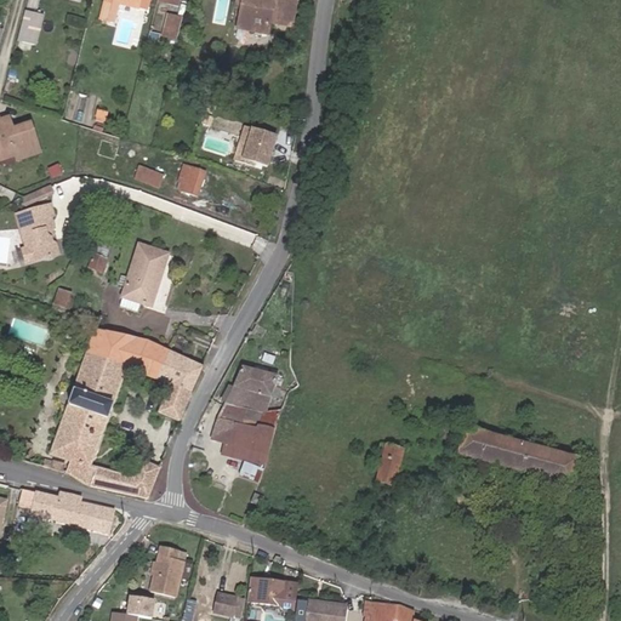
[(119,4),(123,4),(140,9),(141,0),(106,0),(101,18),(113,22),(119,4)]
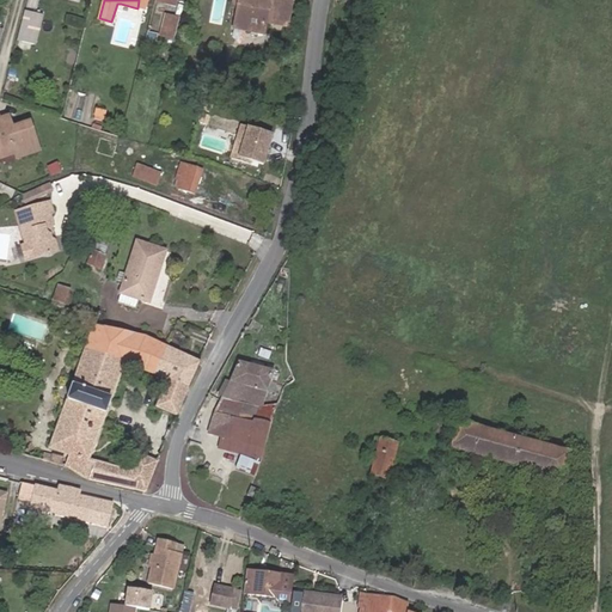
[(237,0),(233,28),(263,34),(267,18),(288,23),(292,0),(269,0),(269,1),(263,0),(237,0)]
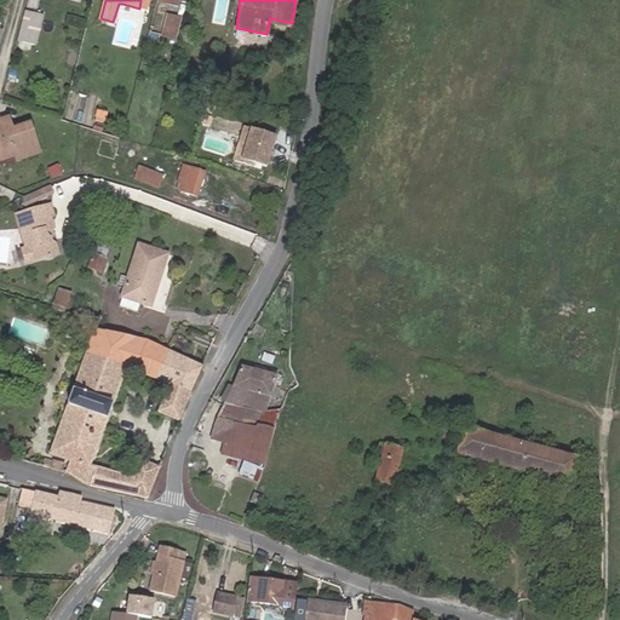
[(116,27),(122,4),(119,4),(113,22),(101,18),(99,23),(116,27)]
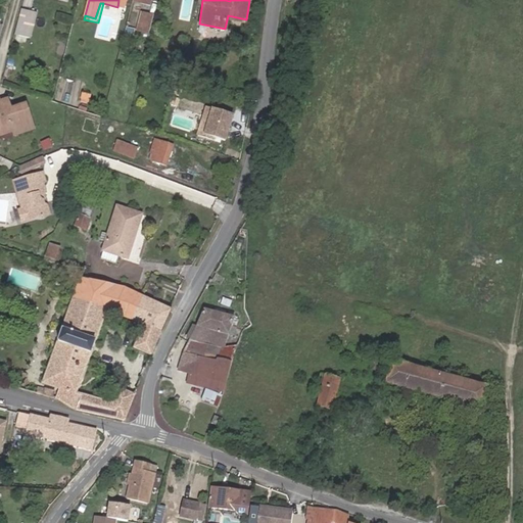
[(16,33),(31,37),(36,13),(21,9),(16,33)]
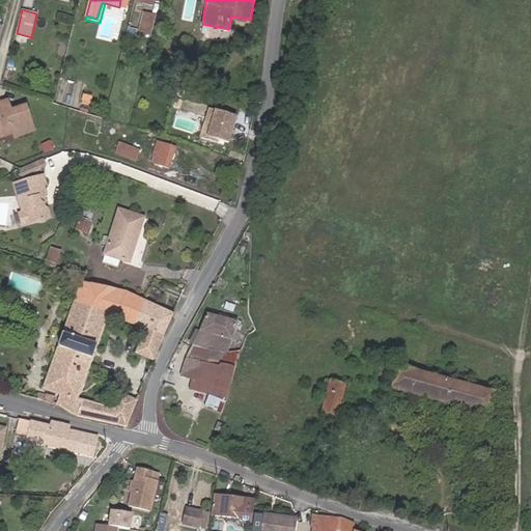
[(140,32),(151,35),(157,17),(145,14),(140,32)]
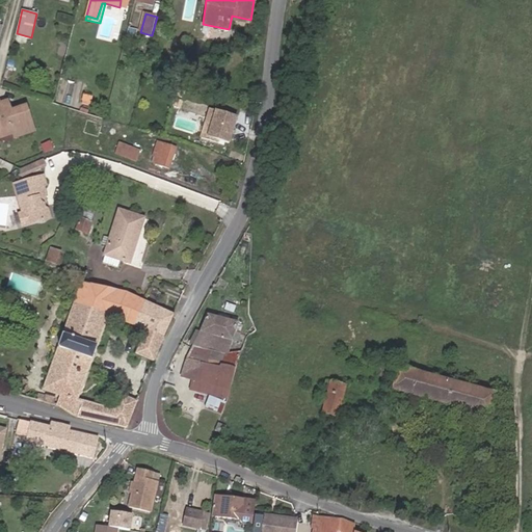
[(229,29),(203,24),(201,31),(228,36),(229,29)]
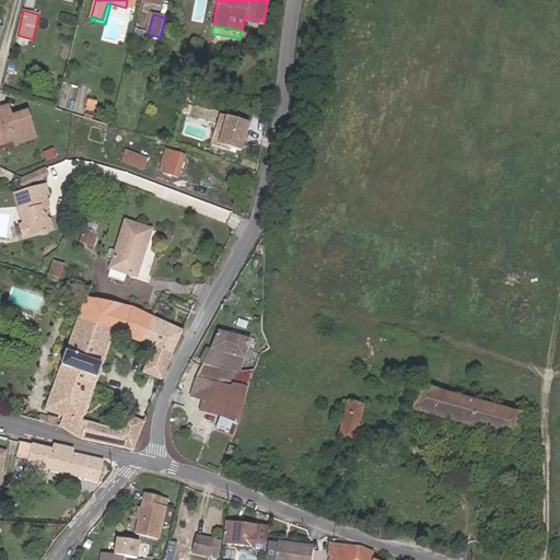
[(3,82),(11,84),(13,74),(6,72),(3,82)]
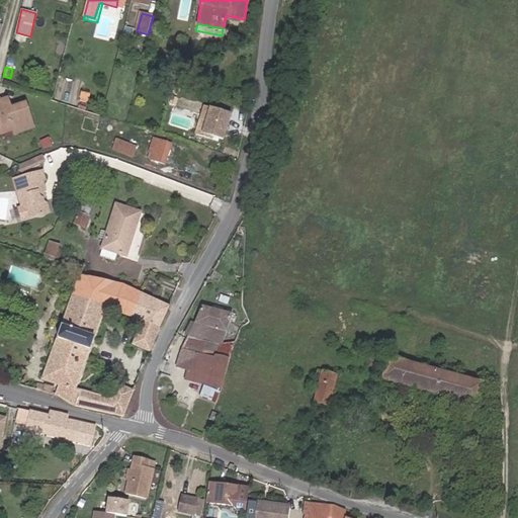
[(80,92),(80,102),(90,103),(90,93),(80,92)]
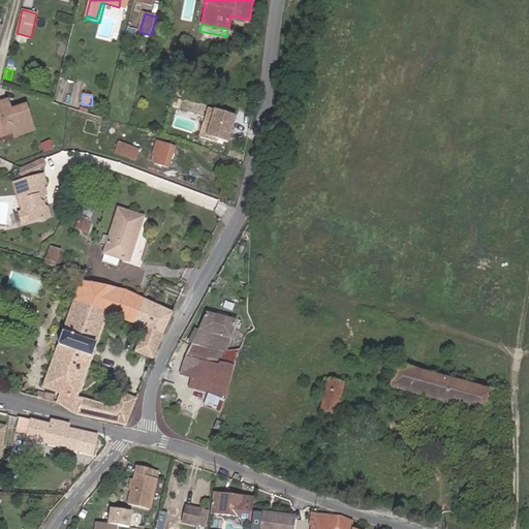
[(23,121),(27,119),(24,107),(9,112),(7,105),(0,107),(0,106),(0,137),(10,135),(11,139),(27,135),(23,121)]
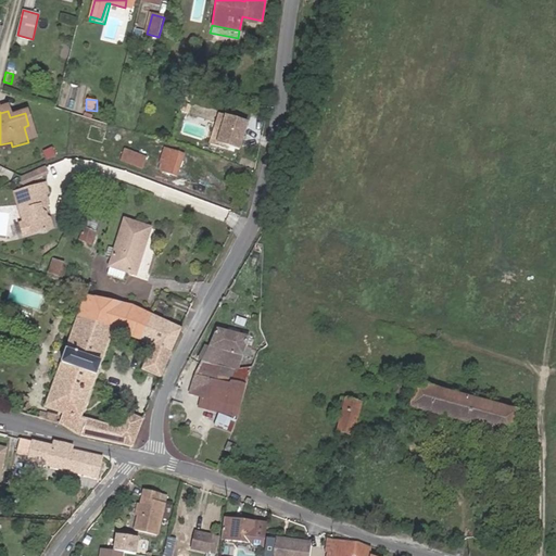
[(224,126),(218,143),(240,151),(249,124),(220,115),(217,125),(224,126)]
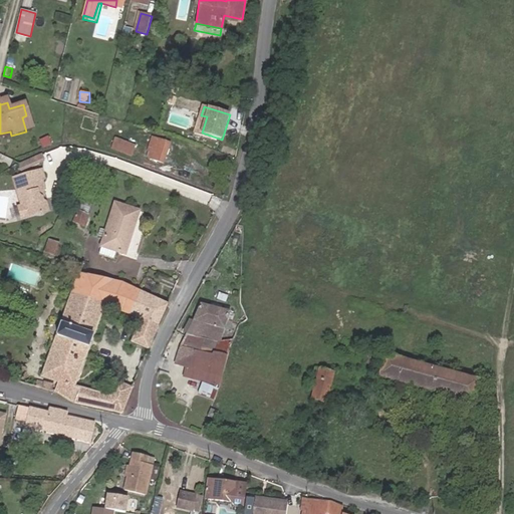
[(31,130),(26,115),(22,117),(26,132),(31,130)]
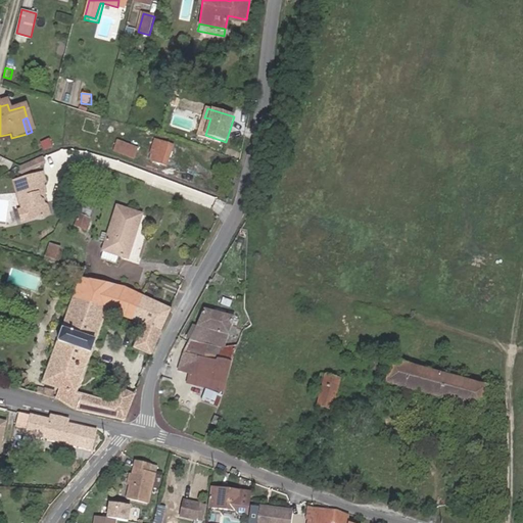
[(205,135),(210,119),(204,117),(199,133),(205,135)]
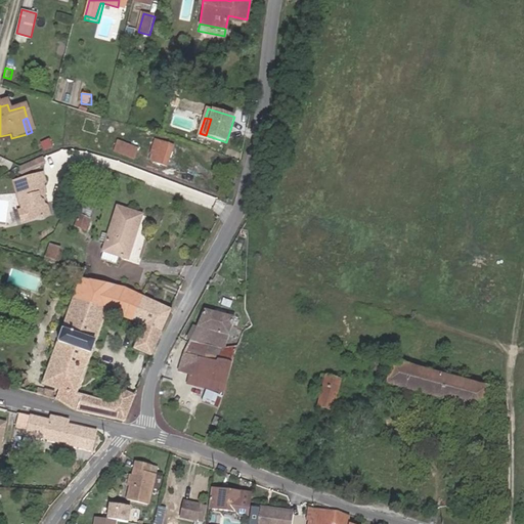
[(53,146),(51,140),(43,143),(45,148),(53,146)]
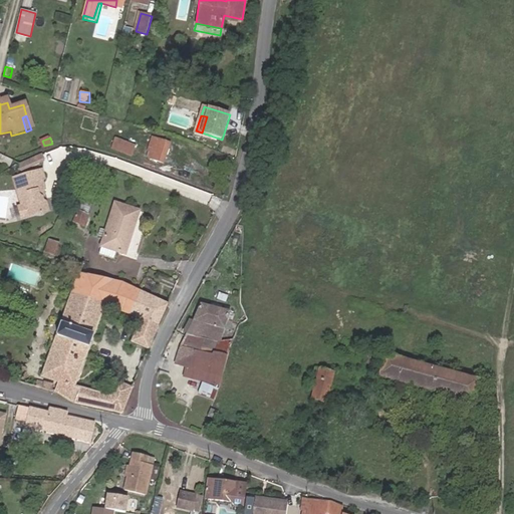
[(149,158),(164,163),(170,144),(152,138),(148,152),(150,153),(149,158)]
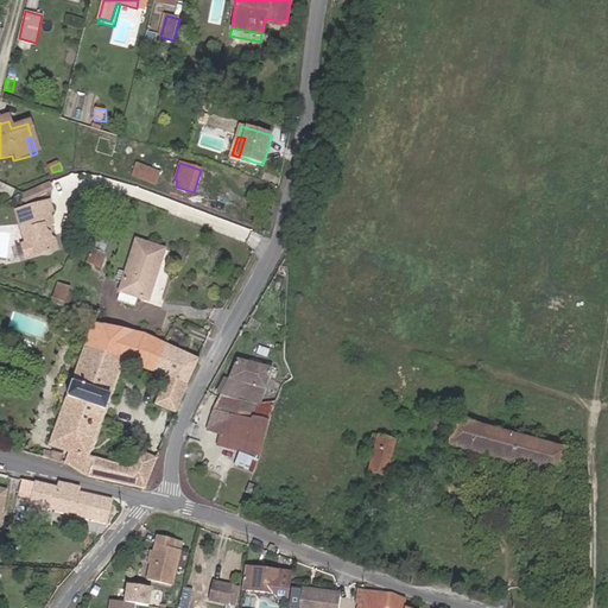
[(153,184),(158,172),(135,164),(132,176),(153,184)]
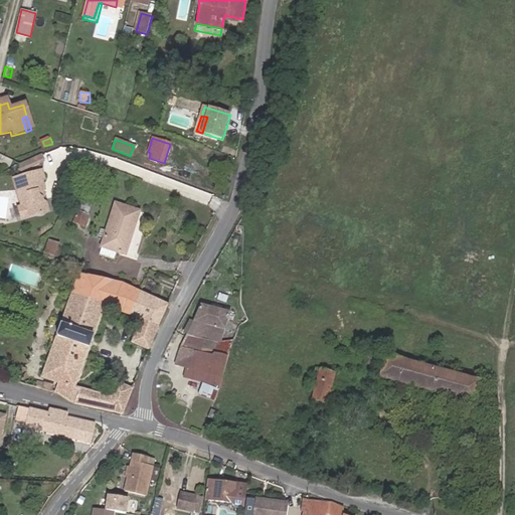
[(42,170),(14,178),(23,206),(25,206),(27,216),(39,212),(44,211),(46,210),(42,197),(40,190),(45,189),(42,179),(45,179),(42,170)]
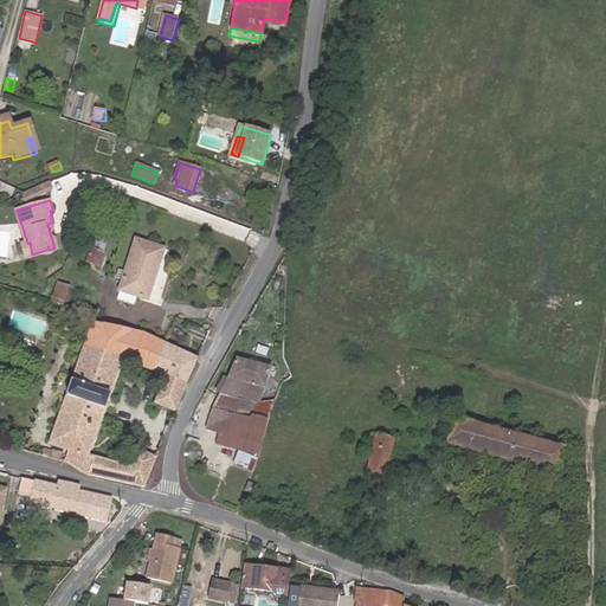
[(107,251),(111,237),(100,233),(95,246),(107,251)]
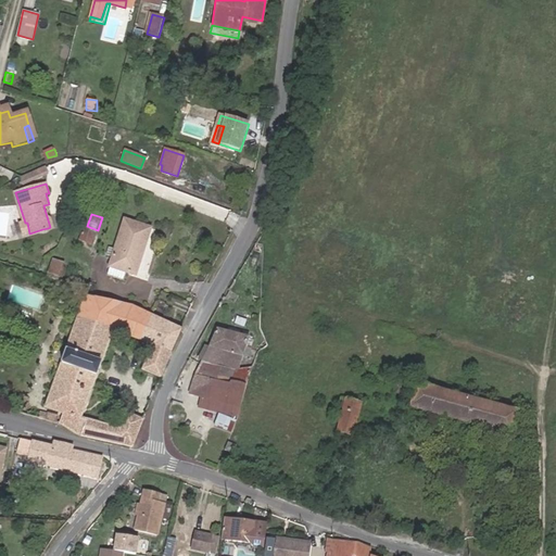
[(125,272),(135,275),(150,228),(124,220),(109,266),(125,272)]
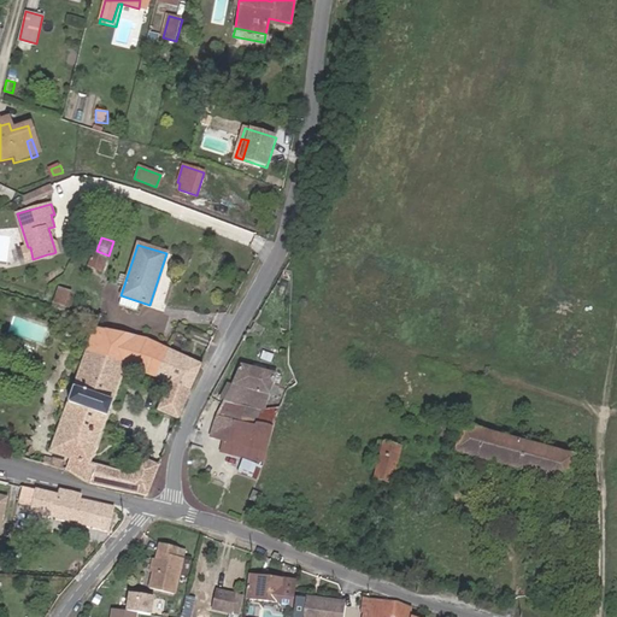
[(28,247),(22,248),(27,262),(33,259),(30,247),(28,247)]
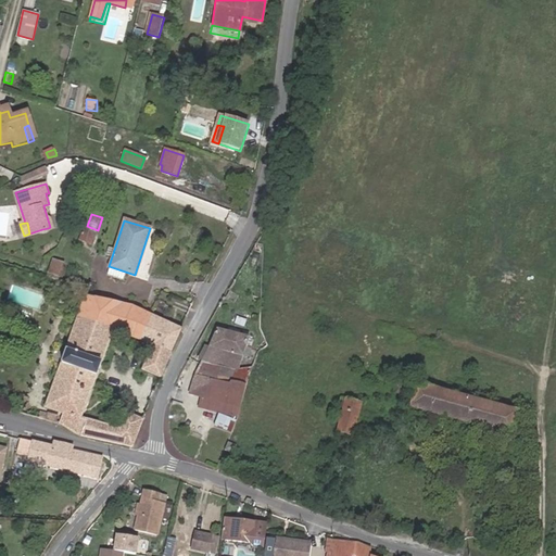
[(80,240),(90,243),(95,231),(85,228),(80,240)]
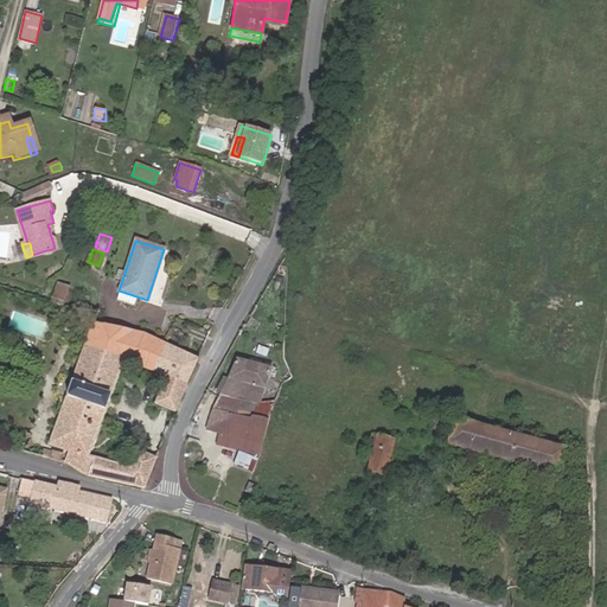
[(53,299),(66,304),(71,288),(58,283),(53,299)]
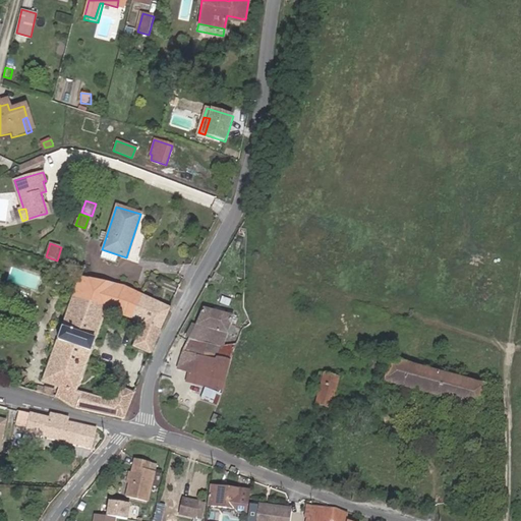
[(117,254),(102,249),(100,257),(114,263),(117,254)]
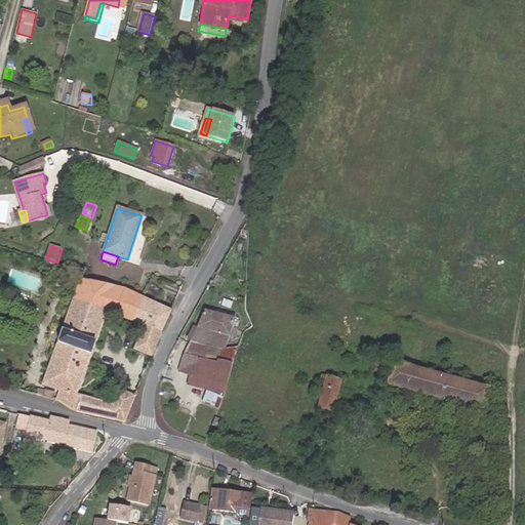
[(91,306),(107,312),(132,321),(143,296),(125,290),(83,281),(73,306),(89,311),(91,306)]
